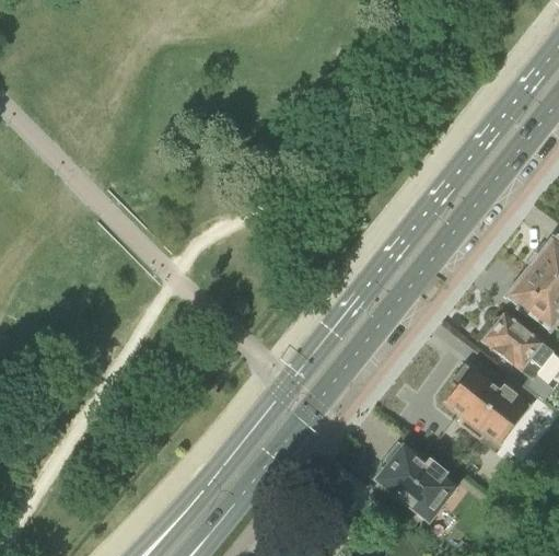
[(558,245),(555,243),(546,254),(545,253),(543,255),(538,256),(535,262),(534,266),(533,267),(558,287),(558,245)]
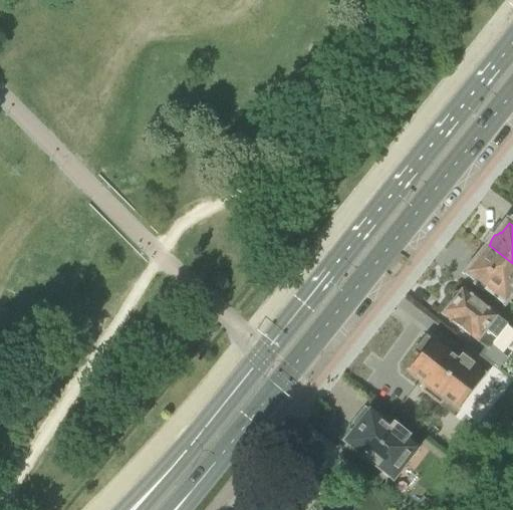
[(512,263),(489,245),(488,247),(484,248),(481,253),(480,257),(478,259),(479,260),(472,269),(481,275),(480,277),(498,291),(498,290),(512,301),(512,263)]
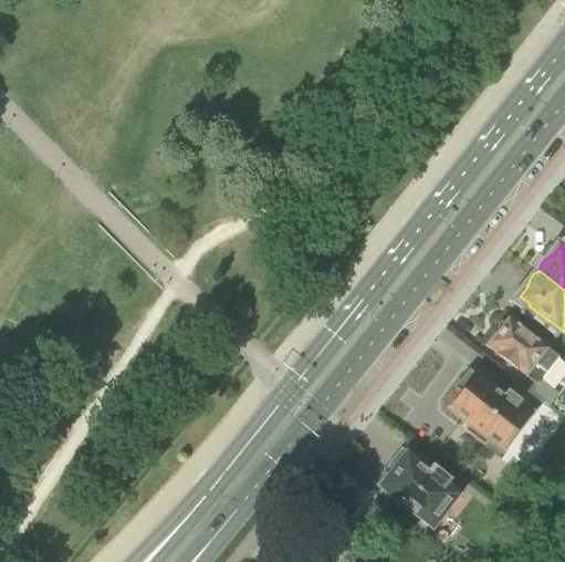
[(561,354),(509,316),(500,320),(498,330),(490,341),(501,350),(499,352),(519,367),(520,366),(527,373),(521,380),(544,398),(553,386),(542,377),(561,354)]
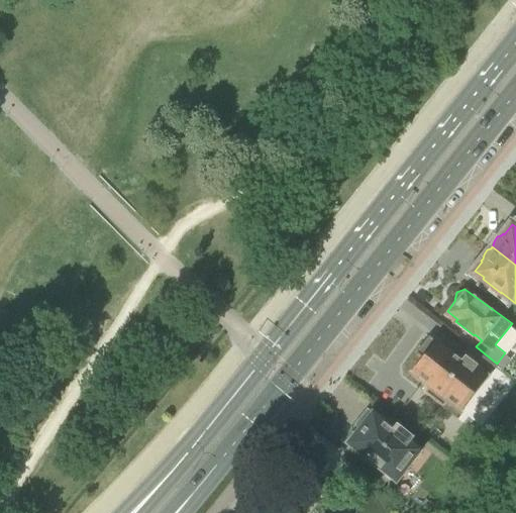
[(422,355),(410,371),(429,386),(426,391),(444,405),(448,401),(461,411),(498,365),(496,364),(497,364),(476,346),(476,347),(470,343),(459,356),(436,338),(433,342),(429,339),(423,341),(419,346),(418,352),(422,355)]
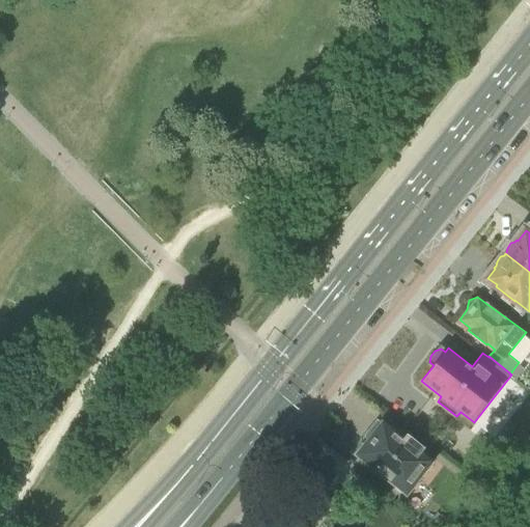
[(436,458),(408,434),(403,439),(400,437),(378,418),(365,433),(371,438),(359,453),(408,493),(436,458)]
